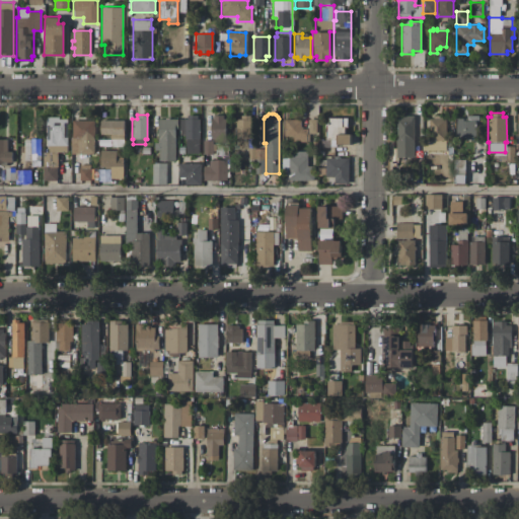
[(198,153),(186,153),(186,139),(184,139),(184,135),(181,135),(181,130),(178,130),(178,119),(187,119),(187,115),(197,115),(197,119),(199,119),(199,138),(198,138),(198,153)]
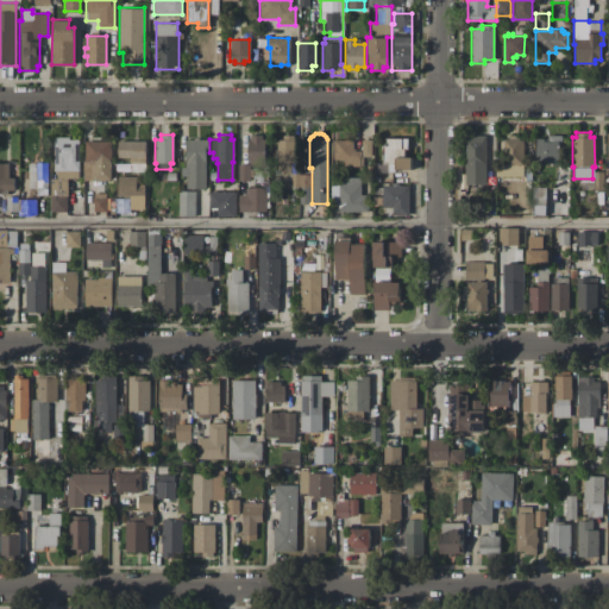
[(246,139),(250,139),(250,135),(264,135),(264,167),(250,167),(250,163),(246,163),(246,139)]
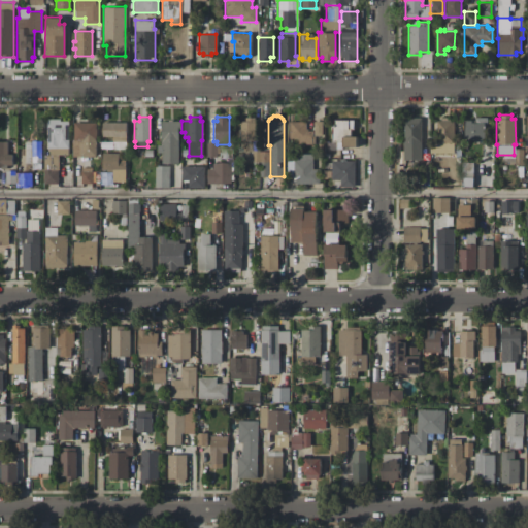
[(421,160),(402,160),(402,141),(403,141),(403,118),(420,117),(421,160)]
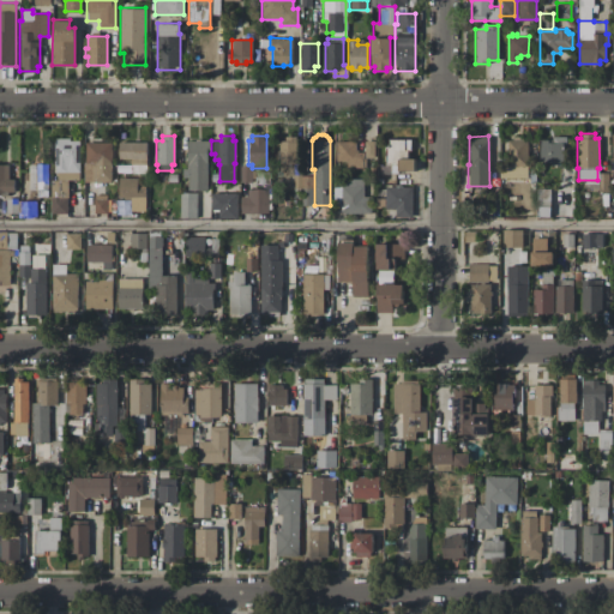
[(295,163),(278,163),(278,140),(284,140),(284,137),(295,137),(295,163)]
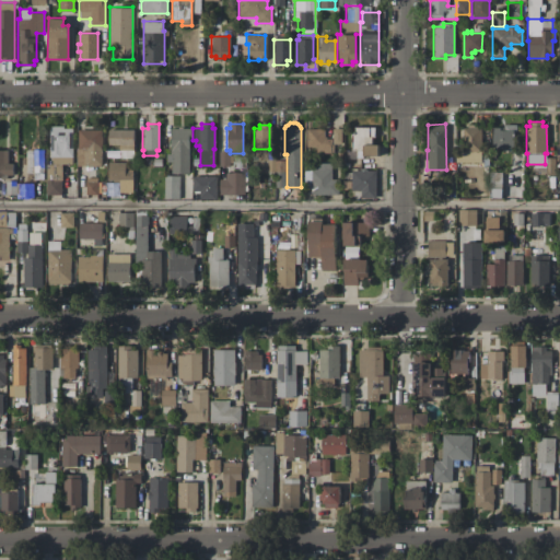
[(480,127),(480,162),(455,162),(455,151),(463,151),(463,127),(468,127),(468,125),(475,125),(475,127),(480,127)]
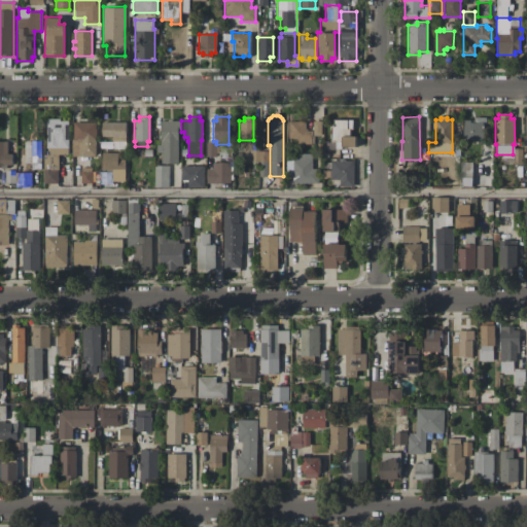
[(462,119),(473,119),(473,117),(486,117),(486,123),(484,123),(484,149),(460,149),(460,139),(462,139),(462,119)]
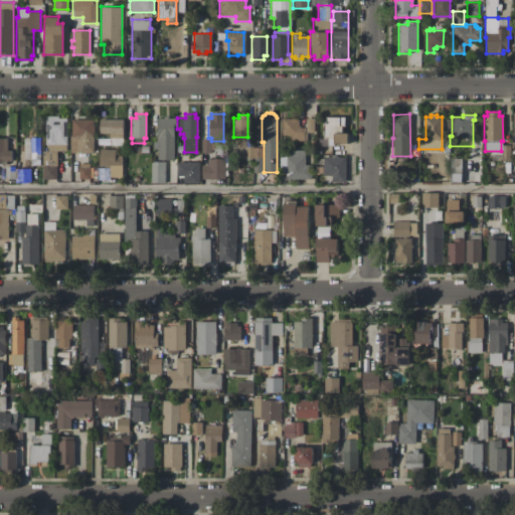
[(65,151),(47,150),(47,145),(45,145),(45,116),(57,116),(57,118),(66,118),(65,151)]
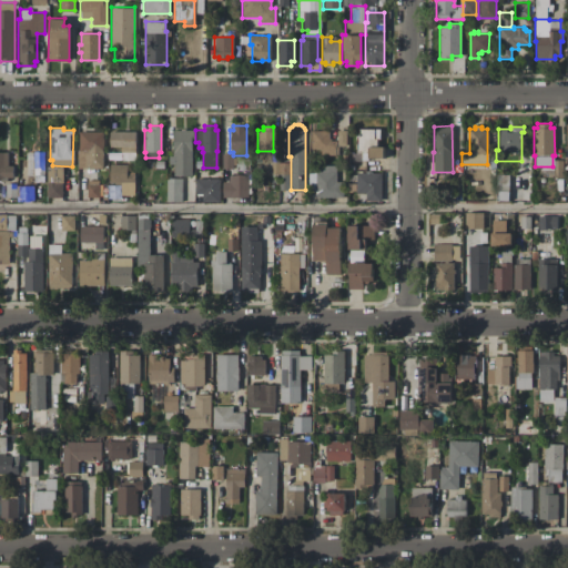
[(379,129),(379,139),(377,139),(377,146),(383,146),(383,158),(367,158),(367,153),(355,153),(355,135),(358,135),(358,129),(379,129)]
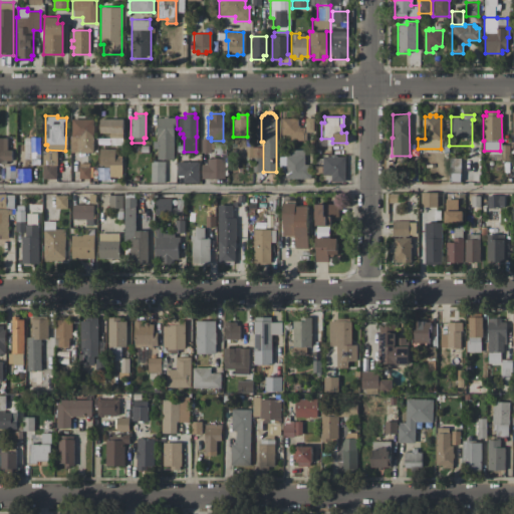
[(157,142),(157,117),(176,117),(176,127),(174,127),(173,160),(157,159),(157,149),(152,149),(153,142),(157,142)]
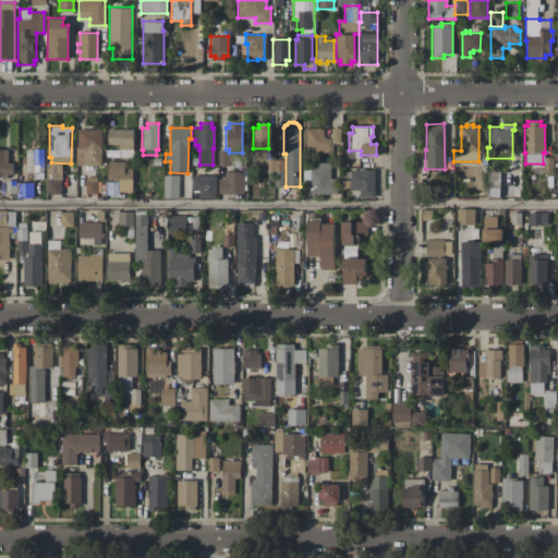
[(323,128),(323,136),(325,136),(325,138),(329,138),(329,144),(331,144),(331,152),(315,152),(315,146),(305,146),(305,128),(323,128)]
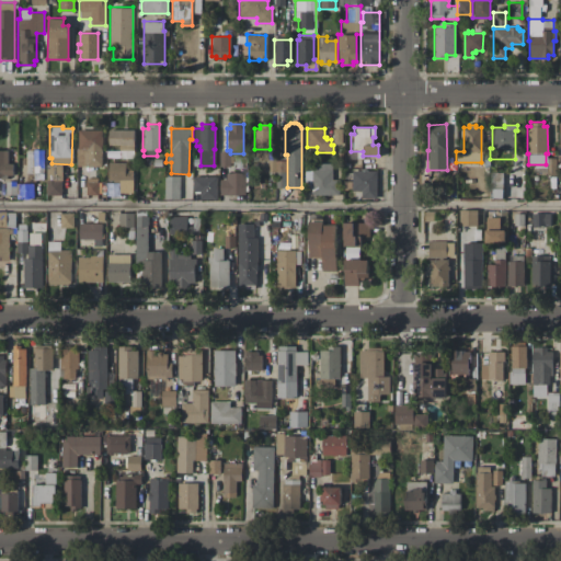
[(342,144),(333,144),(333,128),(342,128),(342,144)]
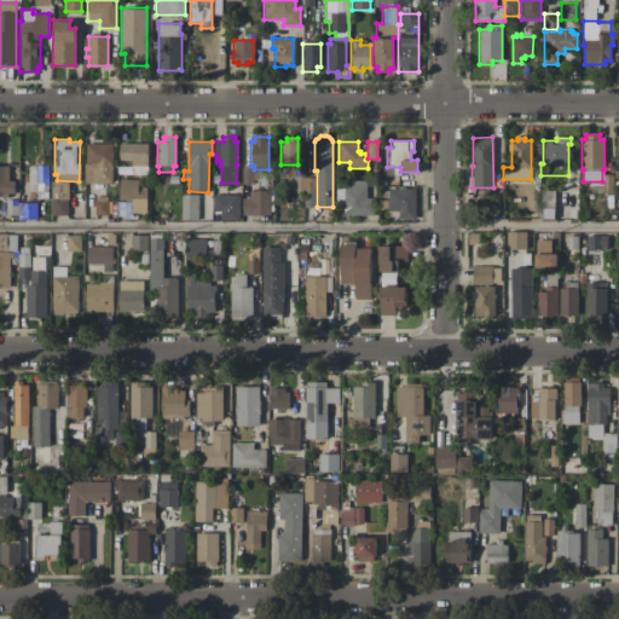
[(84,184),(84,163),(86,163),(86,143),(111,143),(111,184),(84,184)]
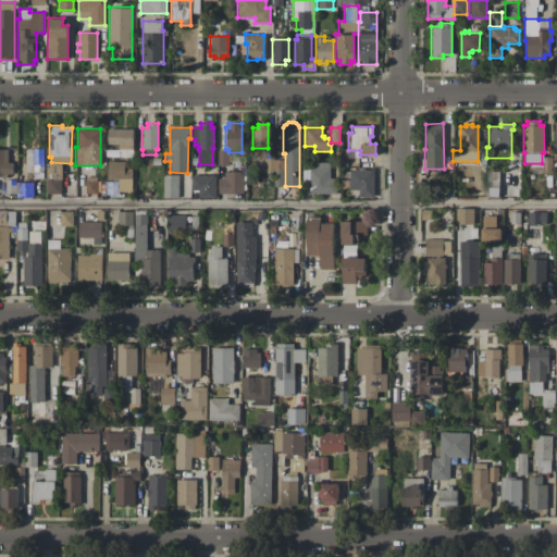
[(133,128),(133,158),(118,158),(118,144),(108,144),(108,128),(133,128)]
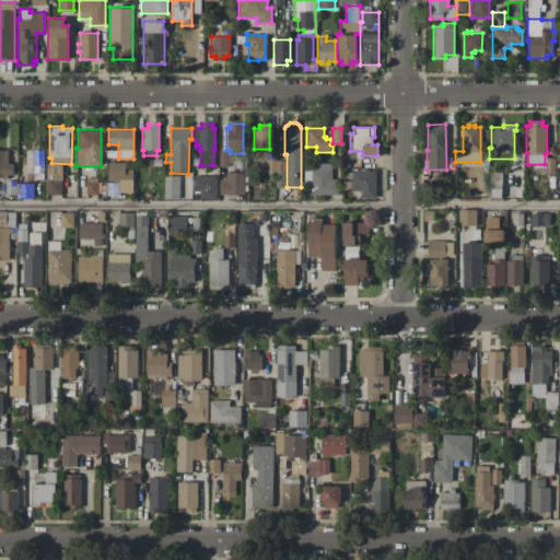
[(25,173),(25,150),(32,150),(32,149),(44,149),(44,173),(25,173)]
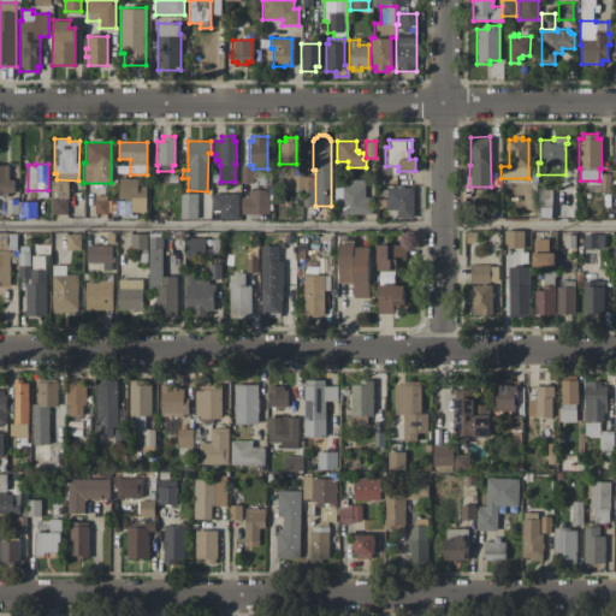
[(0,193),(0,165),(7,165),(7,179),(13,179),(13,193),(0,193)]
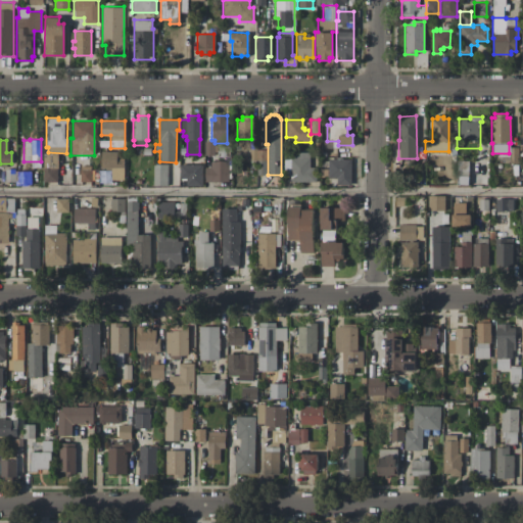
[(214,155),(204,155),(204,141),(214,141),(214,155)]
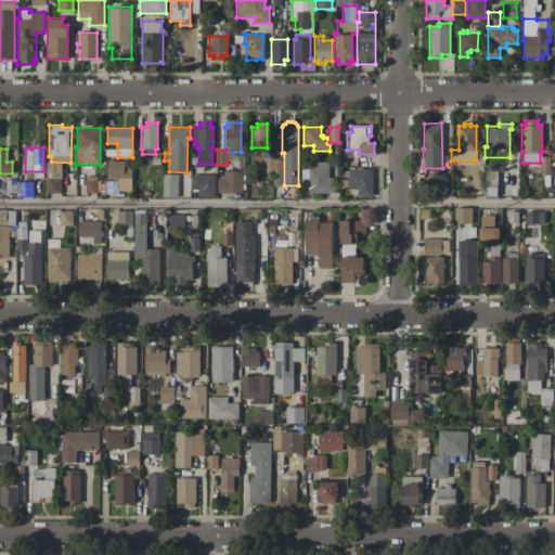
[(243,166),(230,166),(230,155),(243,155),(243,166)]
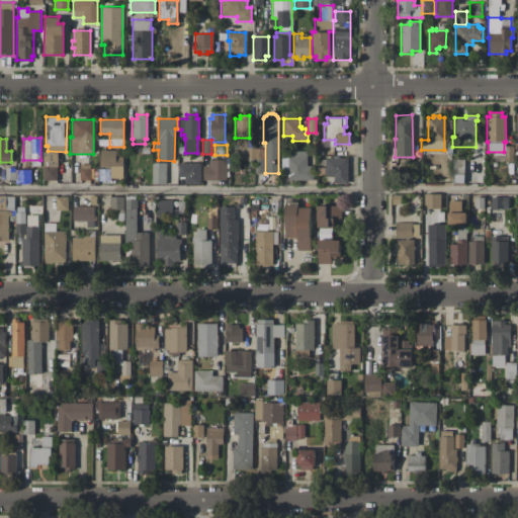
[(504,162),(504,146),(513,146),(513,162),(504,162)]
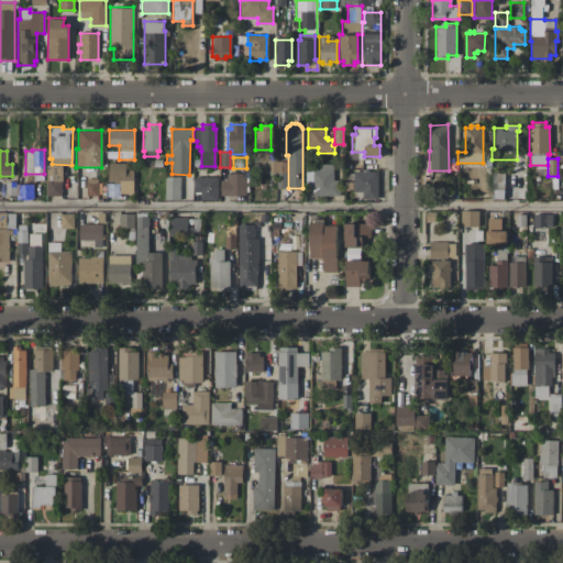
[(276,162),(286,162),(286,188),(276,188),(276,162)]
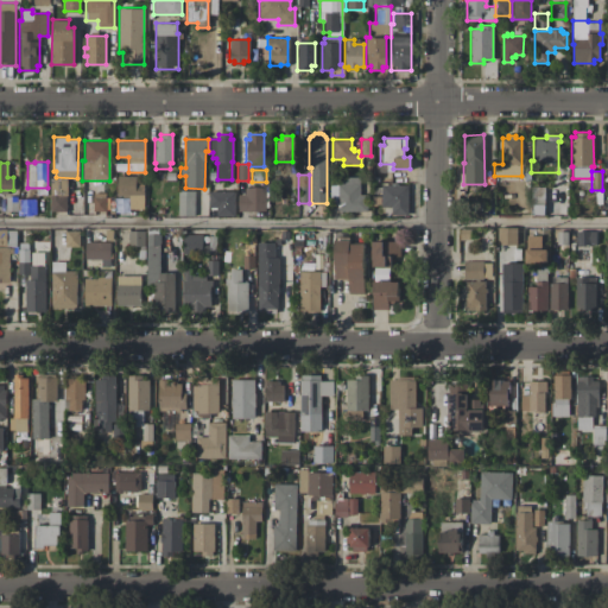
[(135,176),(135,183),(143,184),(143,209),(127,209),(127,213),(114,213),(115,198),(125,198),(125,196),(116,196),(116,176),(135,176)]
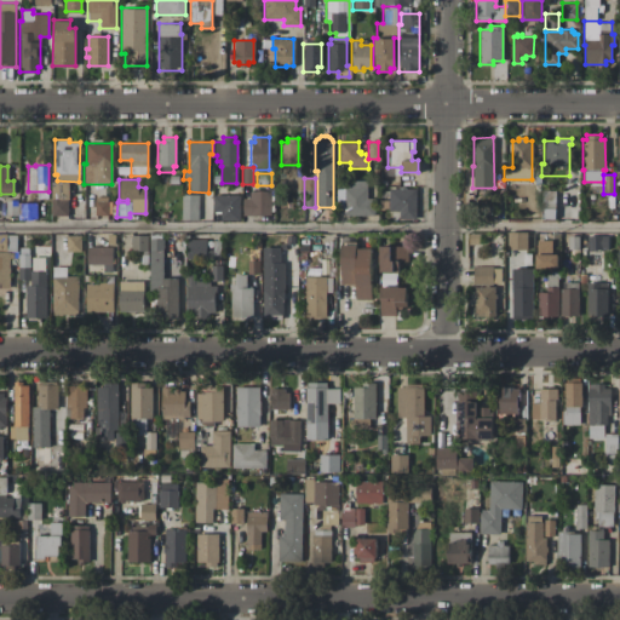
[(344,214),(344,181),(367,181),(367,197),(373,197),(373,214),(344,214)]
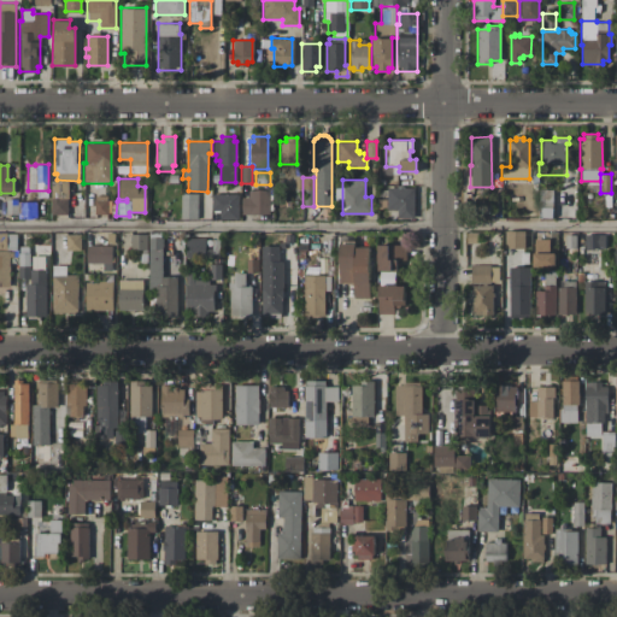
[(68,215),(51,215),(51,181),(68,181),(68,215)]
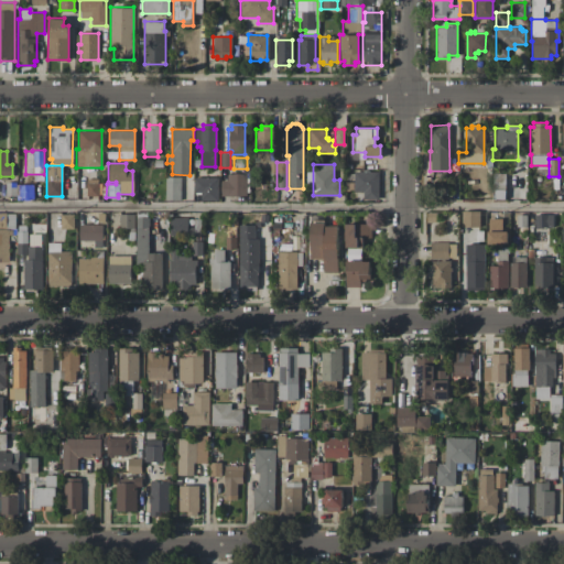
[(362,199),(364,192),(353,192),(354,171),(378,171),(378,199),(362,199)]
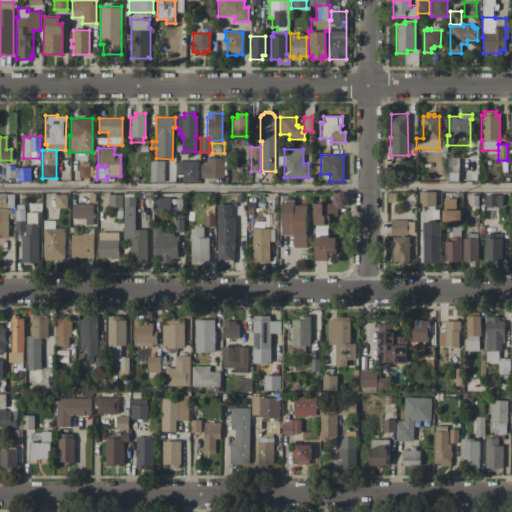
[(459,157),(458,181),(447,181),(447,157),(459,157)]
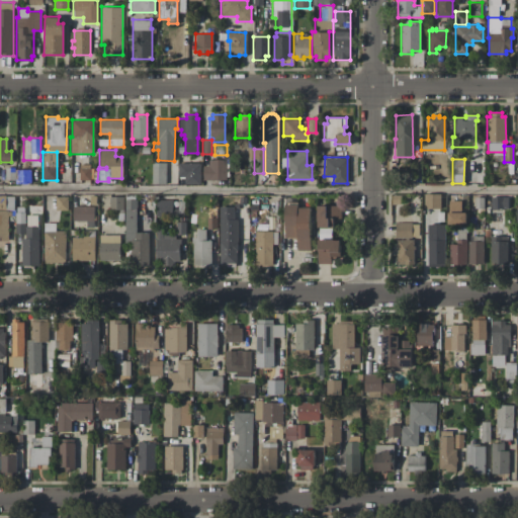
[(226,180),(202,180),(202,166),(208,166),(208,160),(226,160),(226,180)]
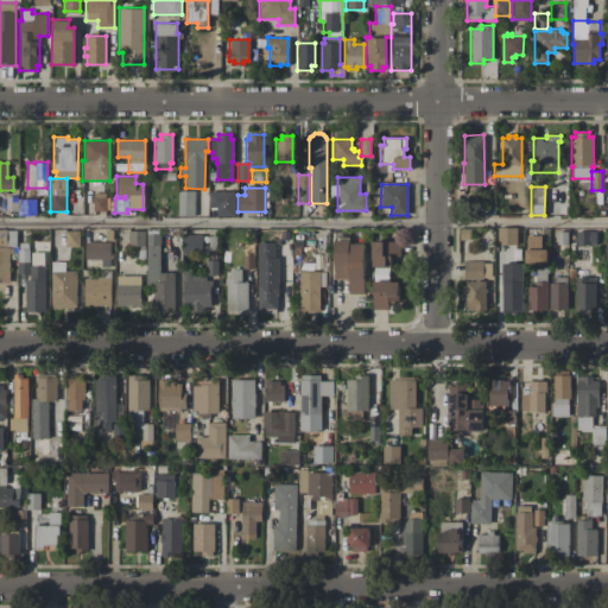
[(177,190),(194,190),(194,216),(177,216),(177,190)]
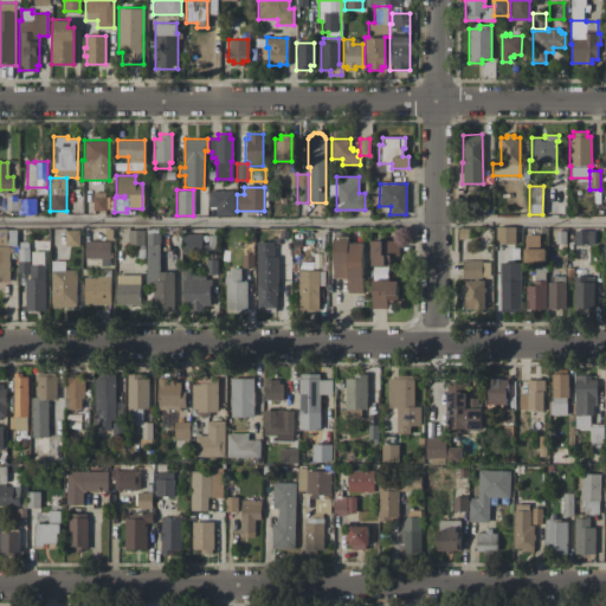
[(233,216),(216,216),(216,207),(208,207),(208,191),(233,191),(233,216)]
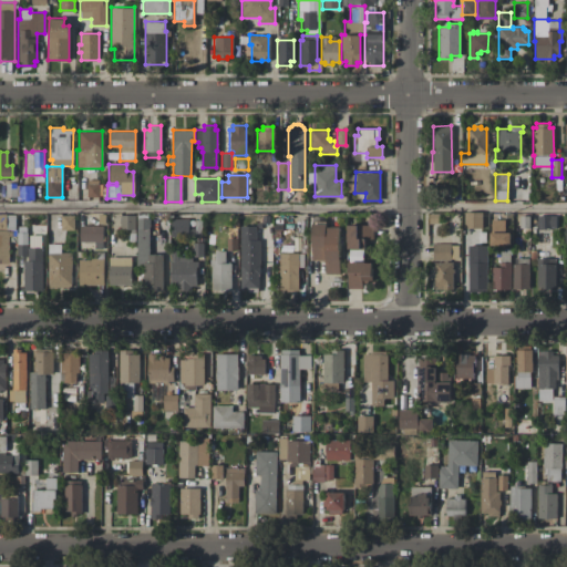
[(99,197),(86,197),(86,179),(99,179),(99,197)]
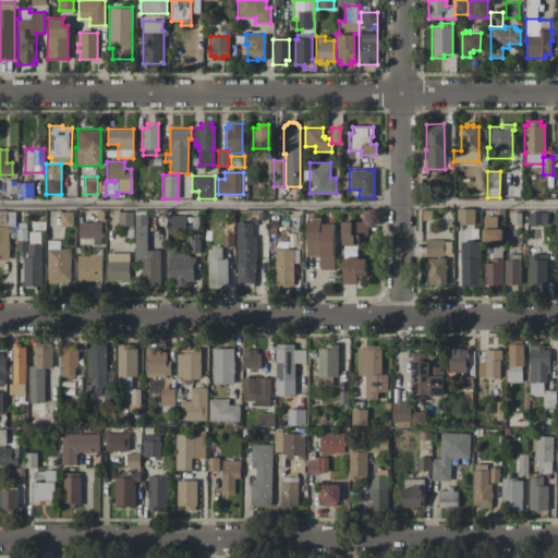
[(0,194),(0,180),(15,180),(15,194),(0,194)]
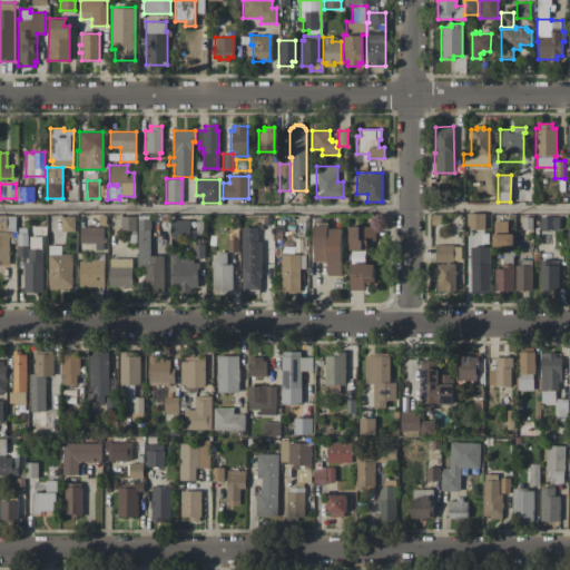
[(17,202),(17,187),(33,187),(33,202),(17,202)]
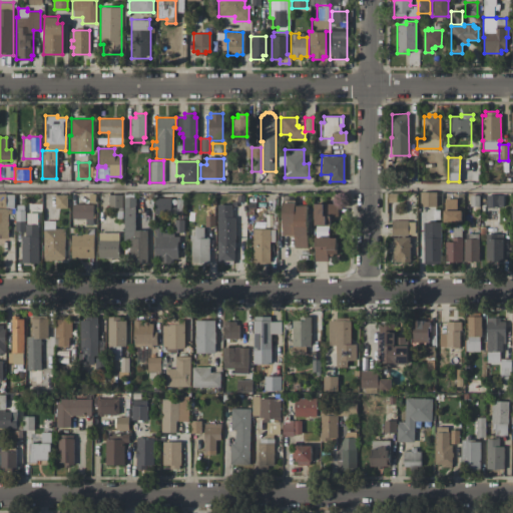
[(436,206),(420,206),(420,191),(436,191),(436,206)]
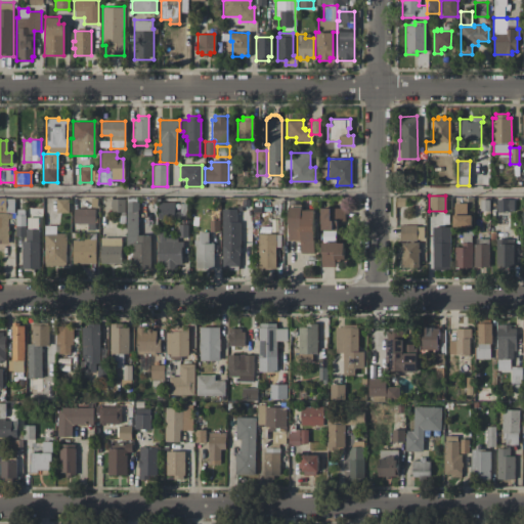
[(405,207),(396,207),(396,197),(405,197),(405,207)]
